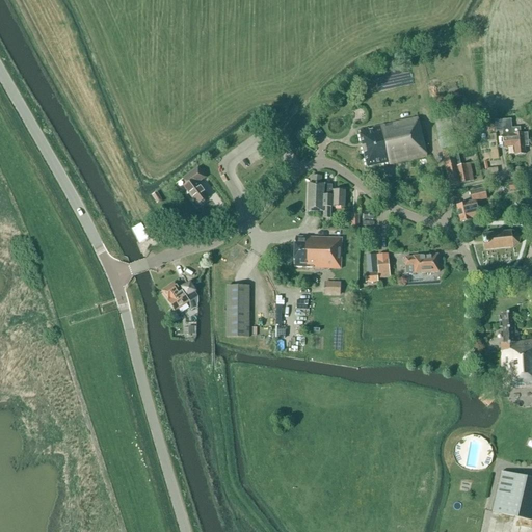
[(358,133),(367,168),(389,163),(389,165),(427,157),(418,117),(373,128),(374,130),(373,130),(372,128),(372,130),(369,131),(369,129),(360,131),(360,133),(358,133)]
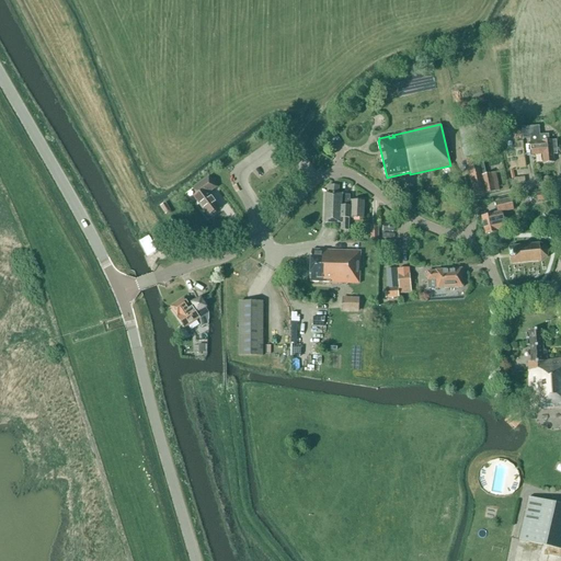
[(476,125),(474,125),(458,128),(465,158),(466,158),(481,155),(478,135),(476,125)]
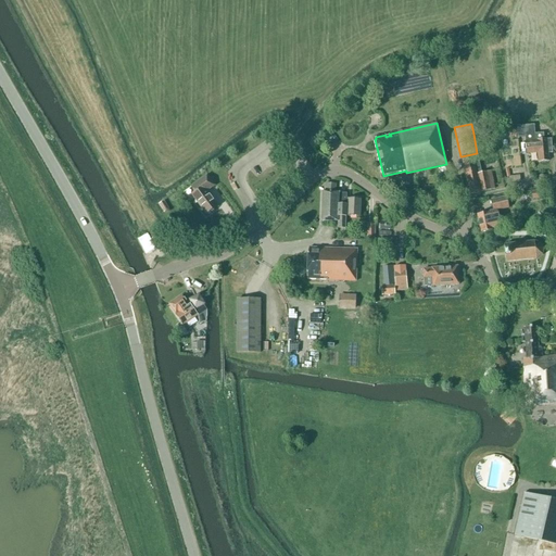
[(534,124),(517,126),(518,138),(525,137),(527,149),(536,148),(539,162),(550,161),(548,153),(553,153),(552,139),(544,140),(544,134),(535,134),(534,124)]
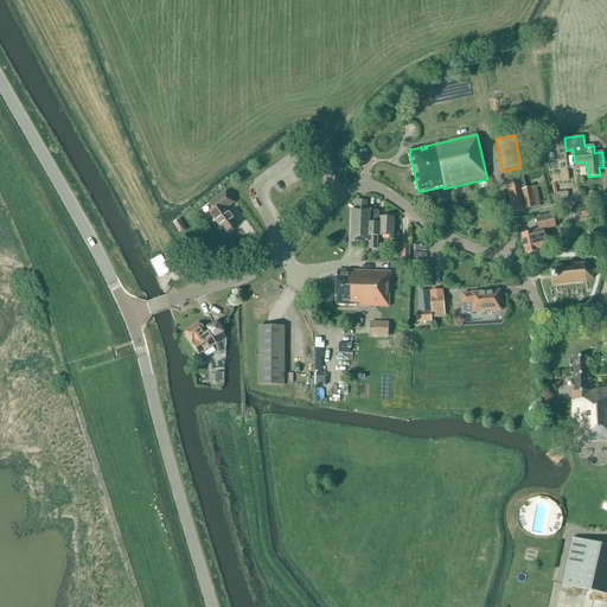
[(541,206),(536,186),(525,189),(521,167),(504,171),(513,212),(525,210),(541,206)]
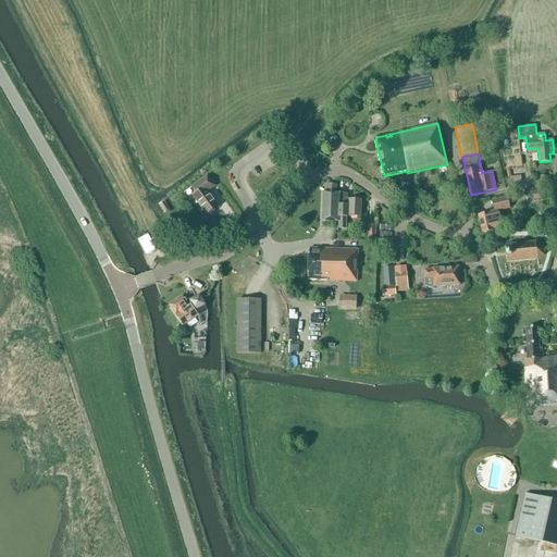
[(214,186),(207,176),(192,187),(195,193),(192,195),(205,213),(217,205),(207,192),(214,186)]
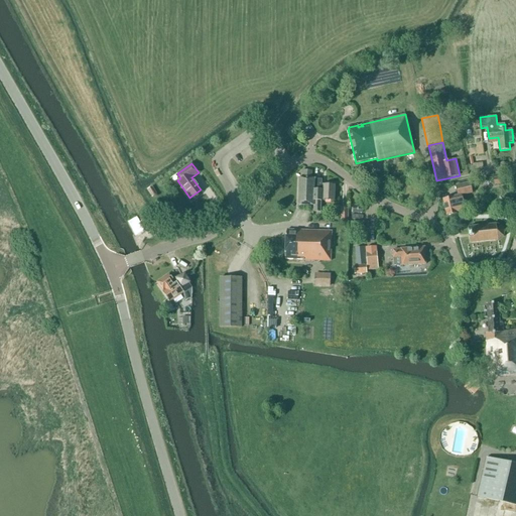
[(311,178),(311,171),(302,170),(302,178),(299,178),(298,206),(313,206),(313,212),(320,212),(321,190),(321,189),(313,189),(314,180),(314,179),(314,178),(311,178)]
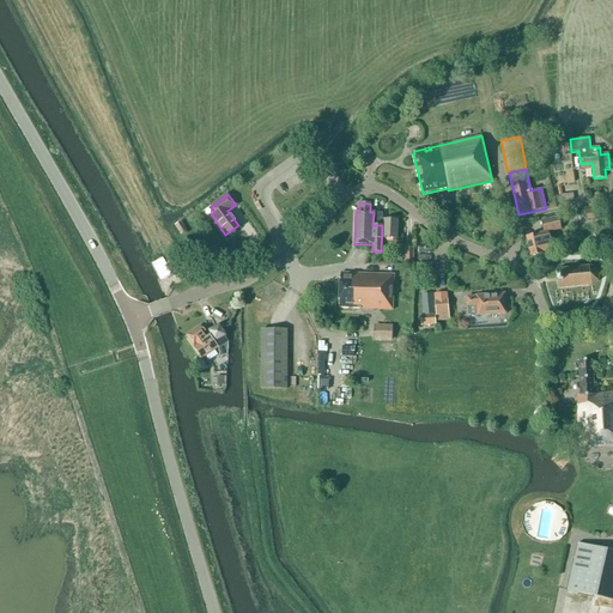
[(595,210),(586,211),(587,219),(596,218),(595,210)]
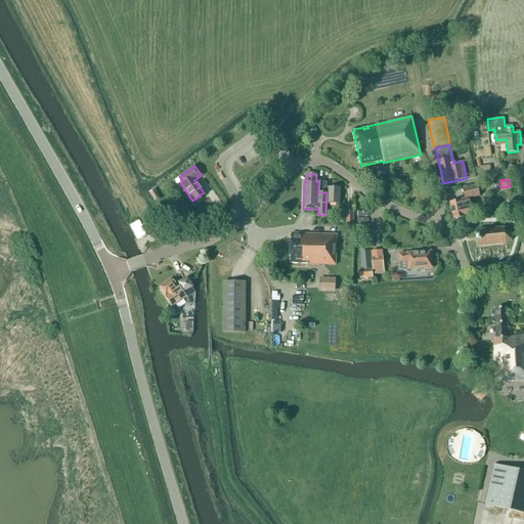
[(319,183),(318,192),(326,192),(326,193),(328,193),(328,204),(339,205),(340,188),(328,187),(328,188),(326,188),(326,183),(319,182),(319,183)]
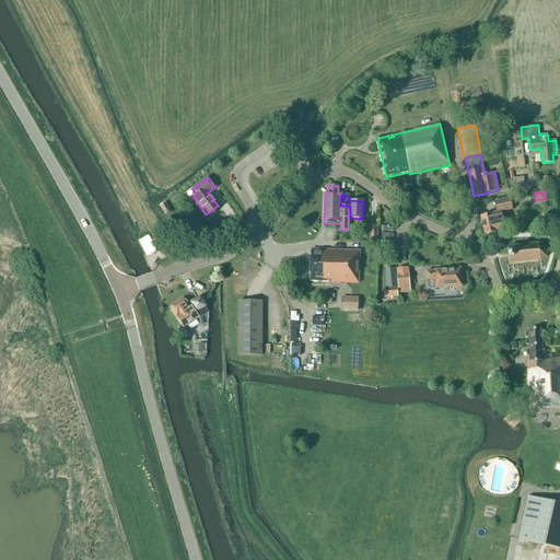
[(480,216),(485,234),(505,230),(501,212),(513,209),(510,198),(493,201),(497,212),(480,216)]
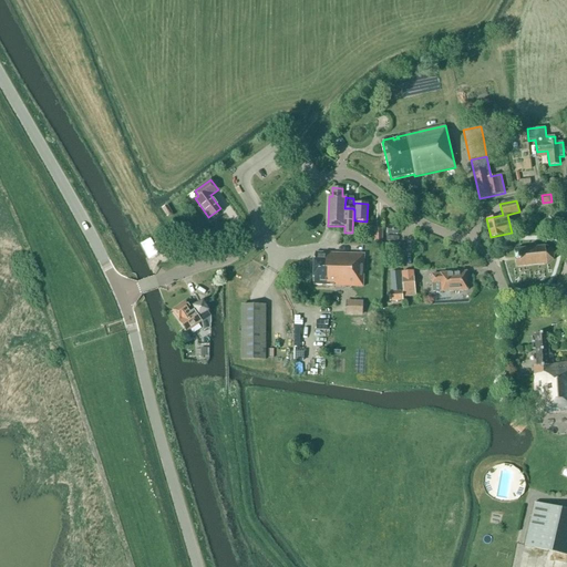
[(162,208),(167,217),(173,214),(167,205),(162,208)]
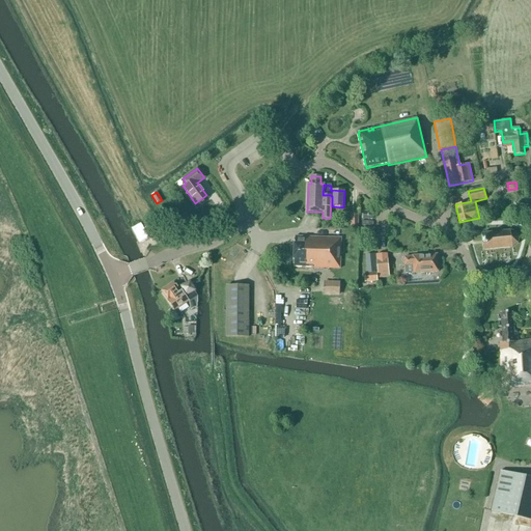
[(510,231),(481,234),(481,240),(482,243),(482,246),(482,250),(511,248),(518,244),(519,238),(515,233),(510,231)]
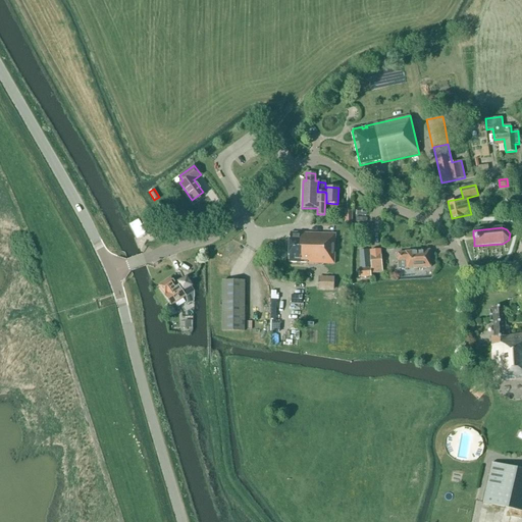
[(289,262),(334,264),(335,235),(290,232),(289,262)]
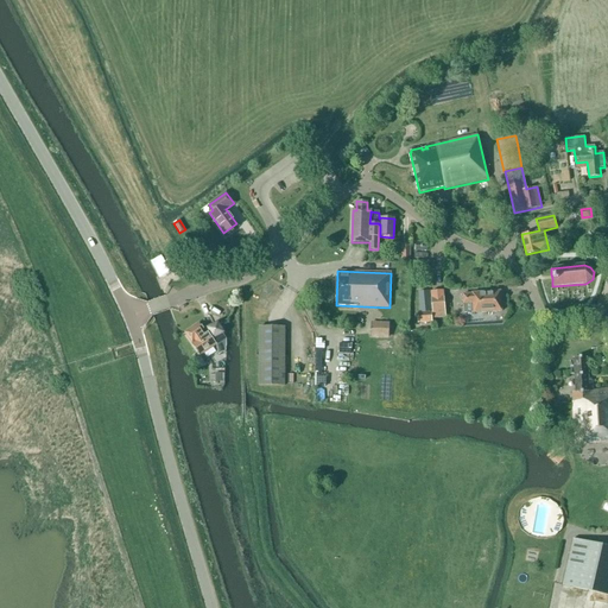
[(430,312),(429,291),(418,292),(420,314),(417,314),(417,323),(431,322),(431,312),(430,312)]
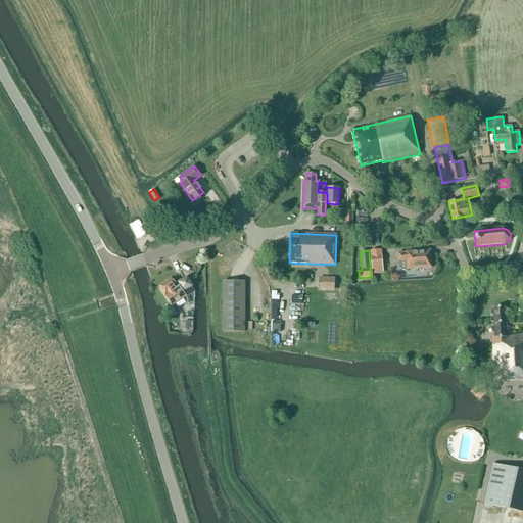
[(408,269),(408,270),(431,268),(430,250),(407,252),(407,253),(398,253),(398,262),(399,262),(399,270),(408,269)]
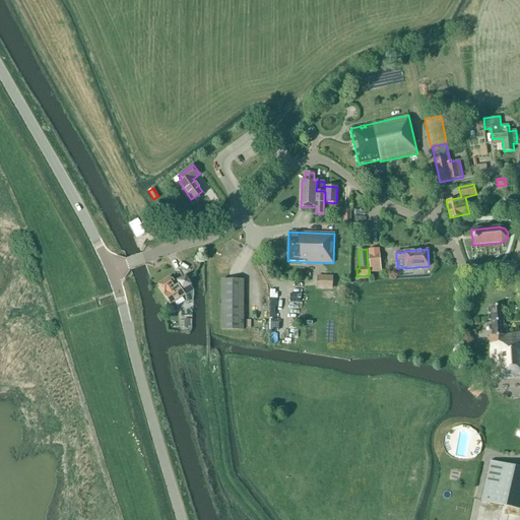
[(370,272),(381,271),(380,255),(369,256),(370,272)]
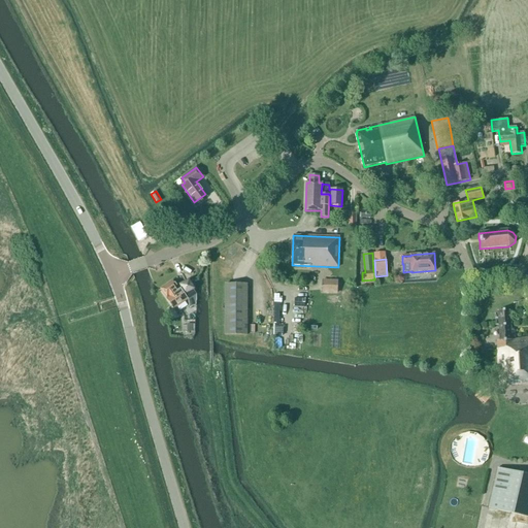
[(190,299),(190,305),(196,304),(196,294),(193,290),(194,290),(189,282),(180,286),(183,288),(179,289),(173,279),(161,289),(167,298),(174,309),(190,299)]
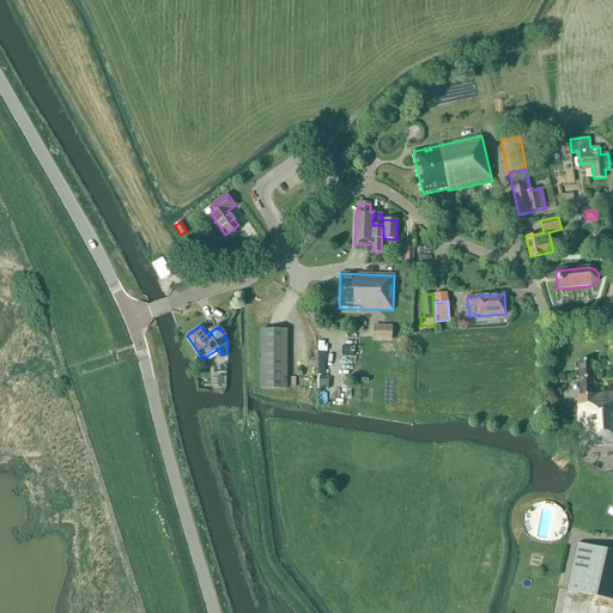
[(392,341),(392,326),(375,325),(374,340),(392,341)]
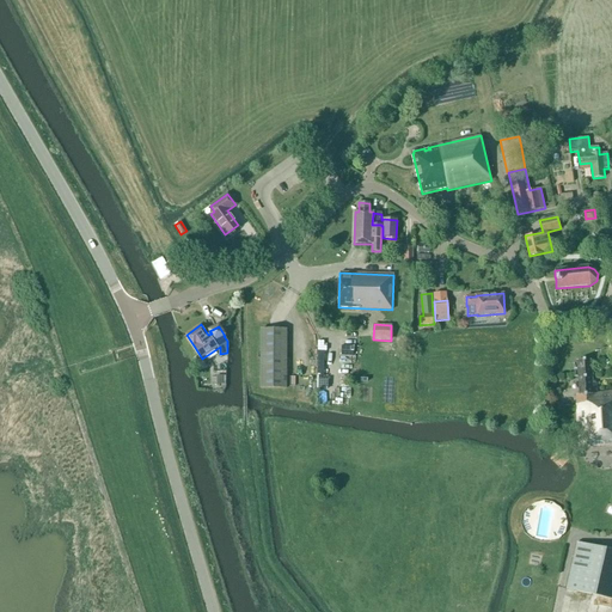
[(287,330),(261,330),(261,389),(287,389),(287,330)]
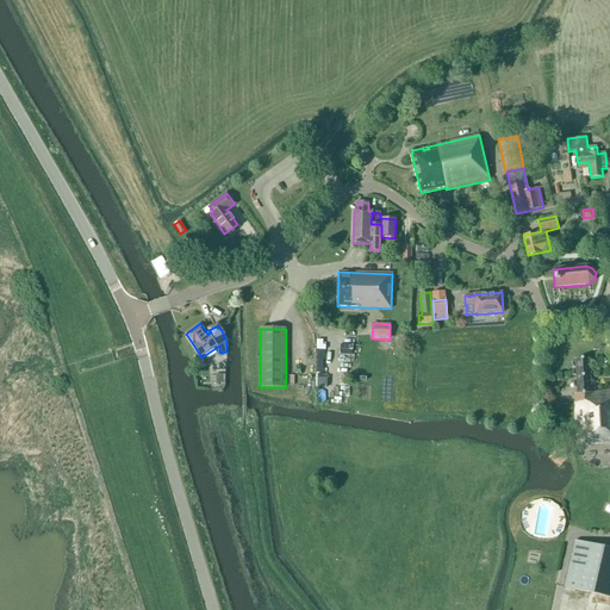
[(354,352),(354,338),(342,338),(342,352),(354,352)]
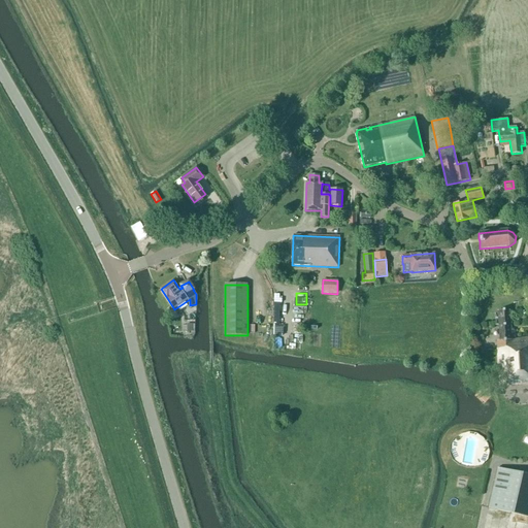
[(500,386),(527,384),(527,337),(515,338),(514,329),(510,330),(509,310),(498,311),(500,340),(497,340),(500,386)]
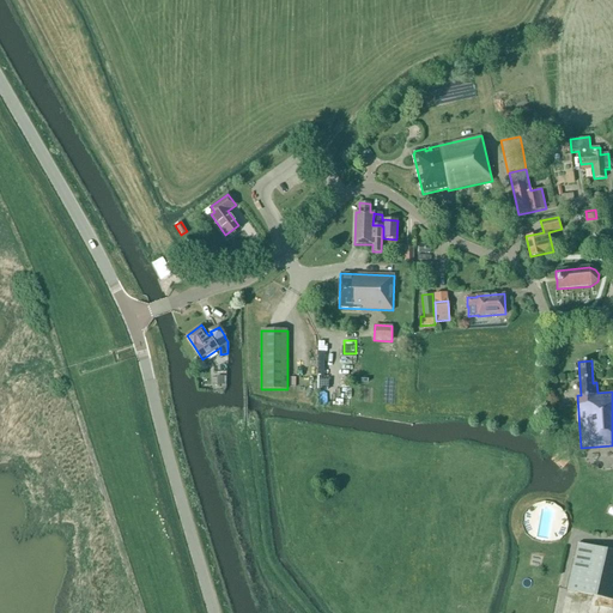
[(612,551),(578,544),(568,590),(612,601),(612,551)]
